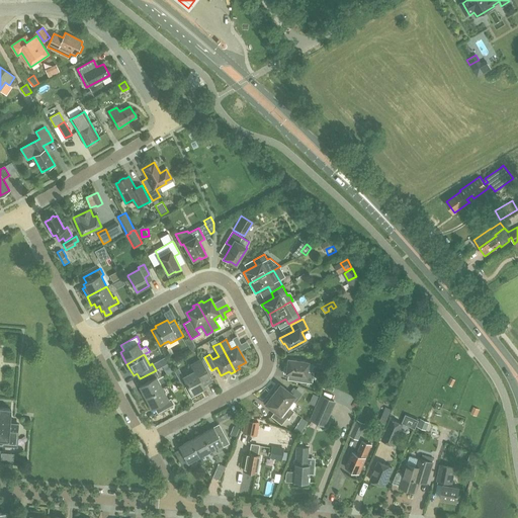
[(166,356),(161,359),(164,365),(170,362),(166,356)]
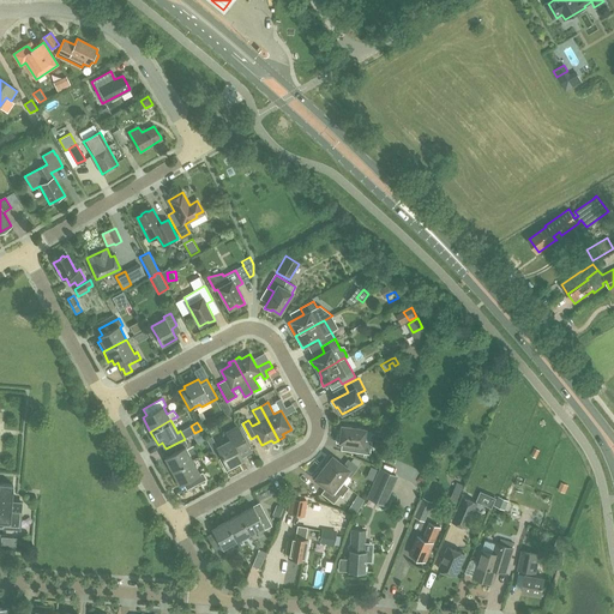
[(363,440),(366,429),(342,426),(341,434),(338,434),(337,443),(355,445),(354,452),(369,455),(372,441),(363,440)]
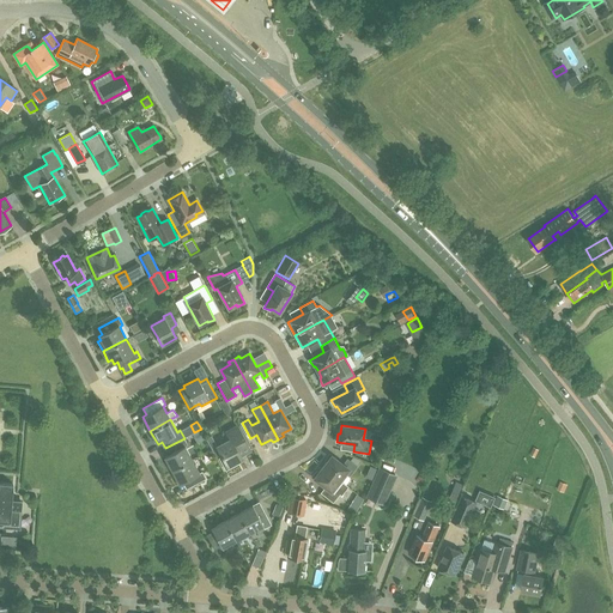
[(242,459),(241,456),(252,450),(238,428),(226,434),(229,439),(218,447),(213,437),(207,441),(212,449),(217,447),(222,455),(219,457),(226,471),(240,463),(238,461),(242,459)]
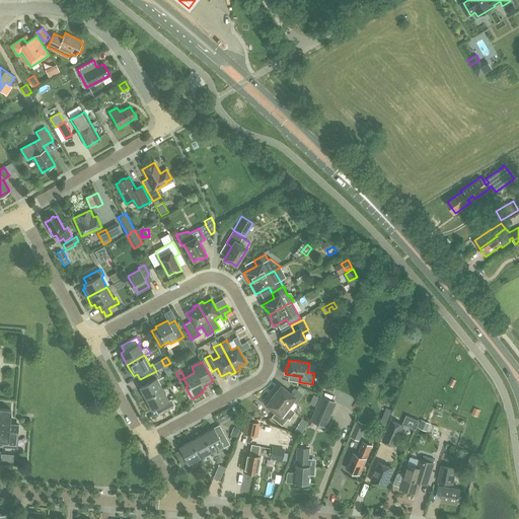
[(146,398),(162,389),(156,378),(159,376),(156,371),(140,379),(143,385),(139,387),(146,398)]
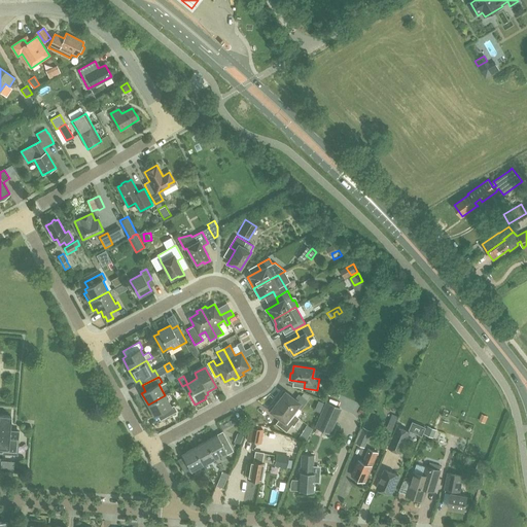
[(277,401),(300,418),(297,416),(301,412),(301,410),(307,400),(299,394),(295,399),(283,390),(280,396),(281,397),(277,401)]
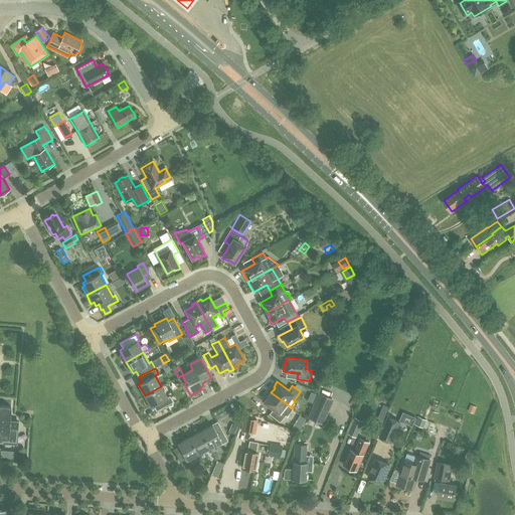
[(161,386),(145,395),(151,407),(154,405),(157,410),(173,402),(170,396),(168,397),(161,386)]
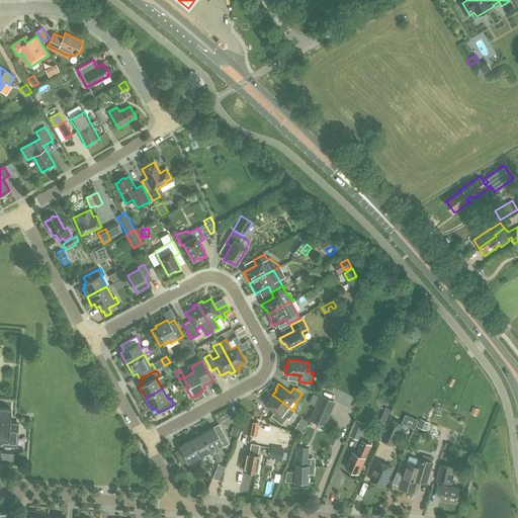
[(288,419),(294,411),(272,395),(269,399),(268,398),(263,403),(275,412),(271,417),(281,425),(287,418),(288,419)]
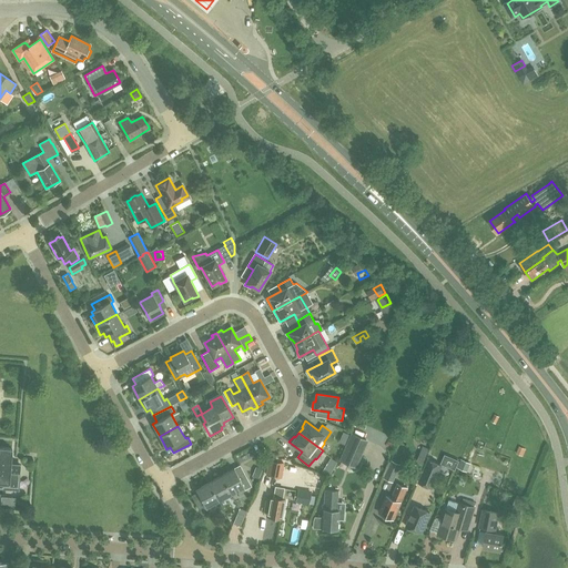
[(356,468),(368,440),(351,433),(338,460),(356,468)]
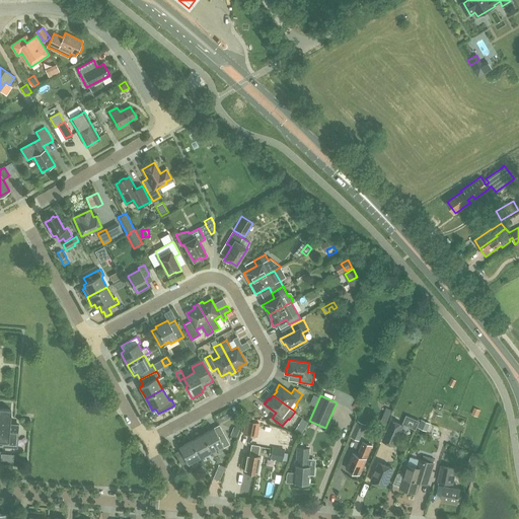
[(388,420),(392,410),(386,408),(382,418),(388,420)]
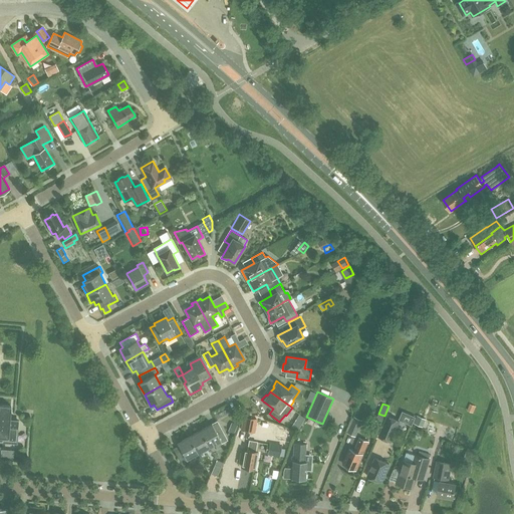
[(476,407),(470,404),(468,410),(473,413),(476,407)]
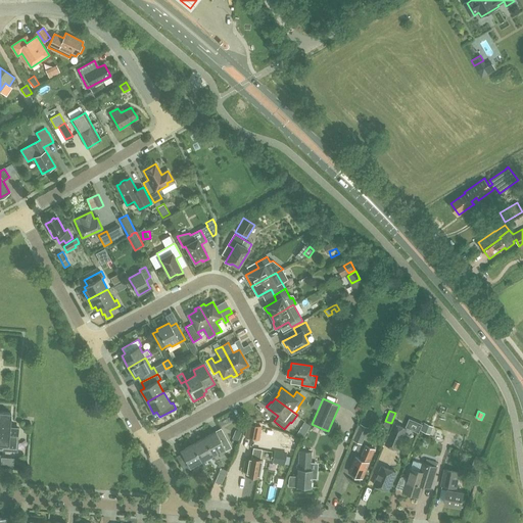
[(0,450),(2,452),(3,448),(16,449),(18,428),(10,427),(11,414),(0,413),(0,450)]
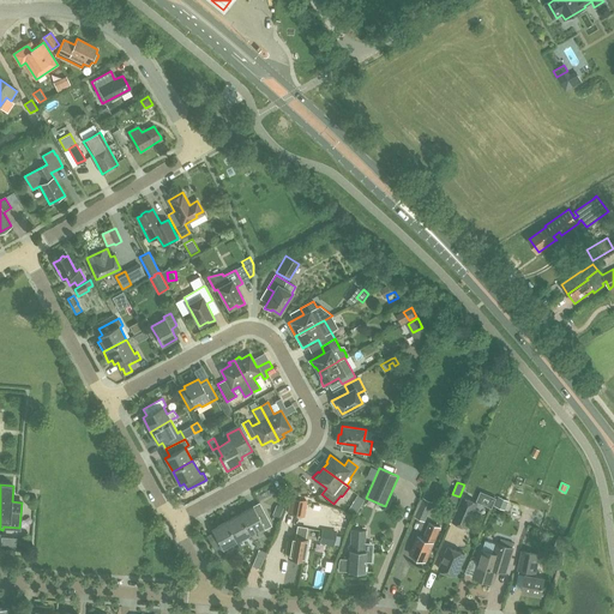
[(468,529),(479,503),(462,495),(451,522),(468,529)]
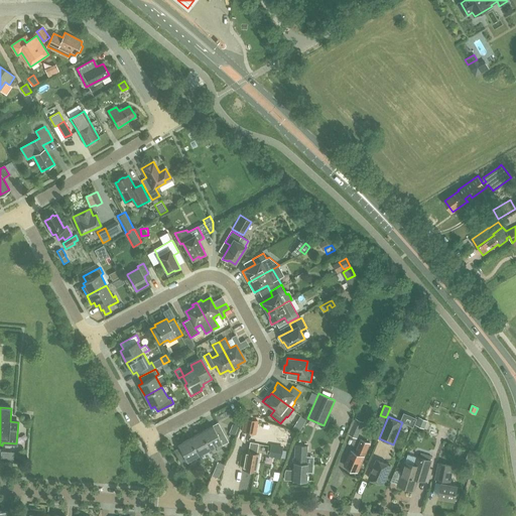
[(258,419),(244,417),(242,430),(255,432),(258,419)]
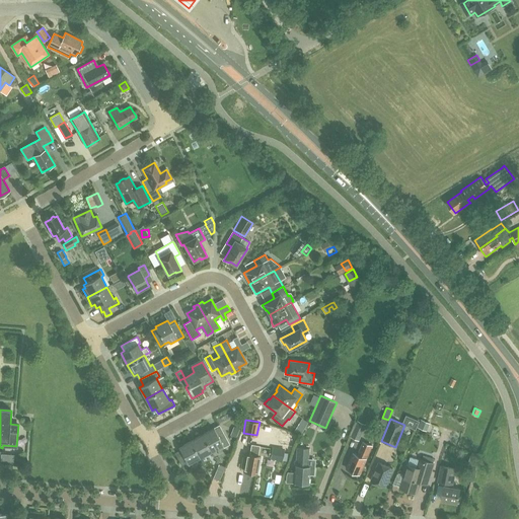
[(418,428),(427,431),(431,423),(422,420),(421,421),(418,428)]
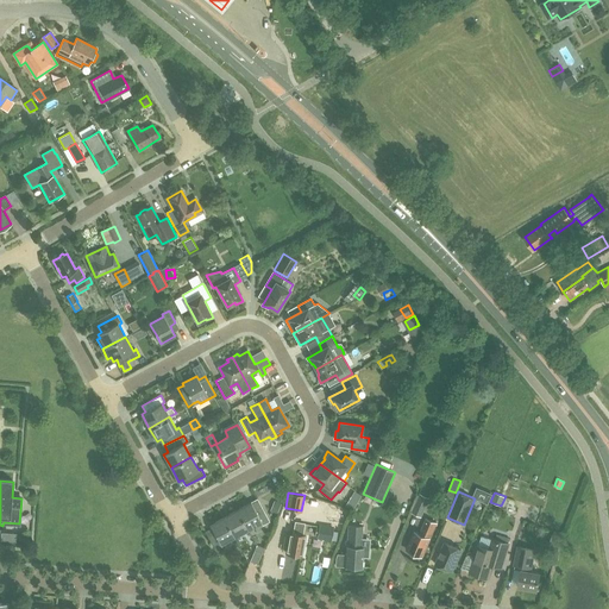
[(422,518),(431,498),(420,494),(413,513),(422,518)]
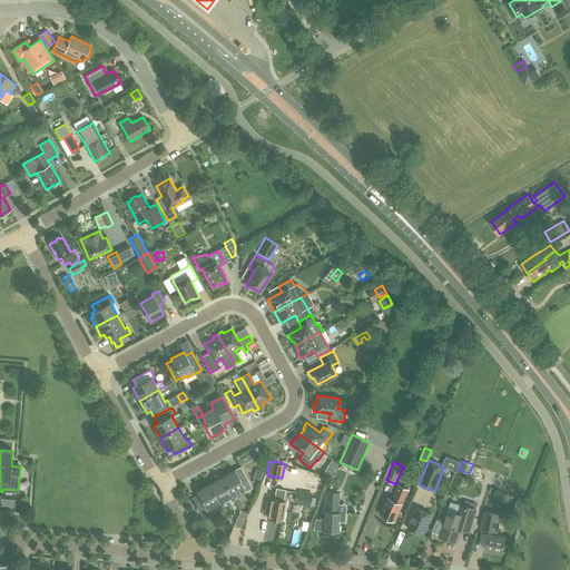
[(253,478),(258,480),(262,471),(256,469),(253,478)]
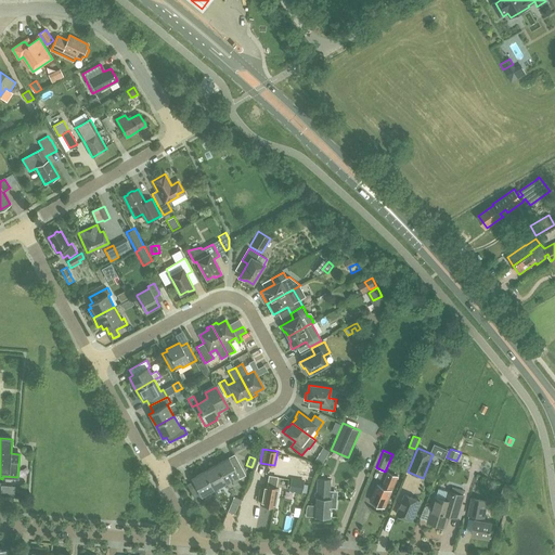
[(217,464),(227,482),(237,476),(240,478),(245,475),(236,457),(231,461),(229,457),(217,464)]
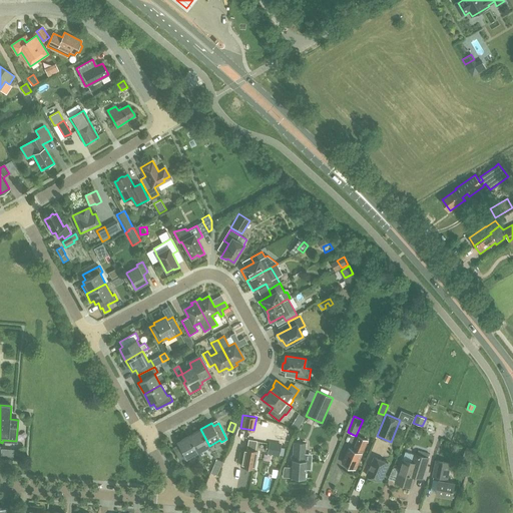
[(197,452),(209,446),(200,429),(188,436),(197,452)]
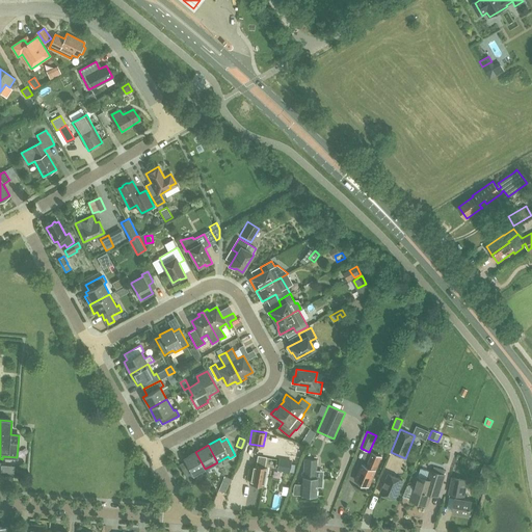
[(263,453),(275,454),(275,447),(264,446),(263,453)]
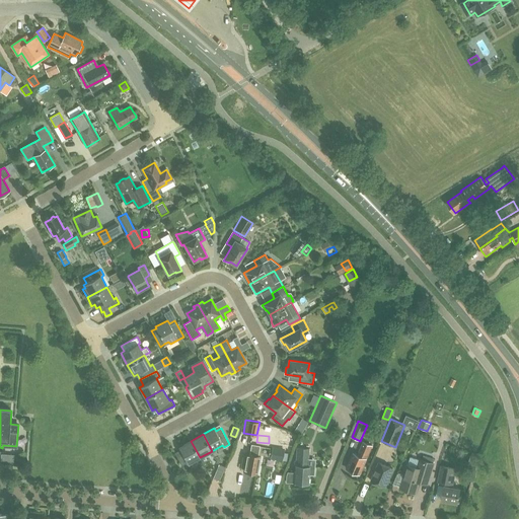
[(189,463),(200,457),(191,441),(178,447),(180,450),(175,453),(184,469),(190,466),(189,463)]
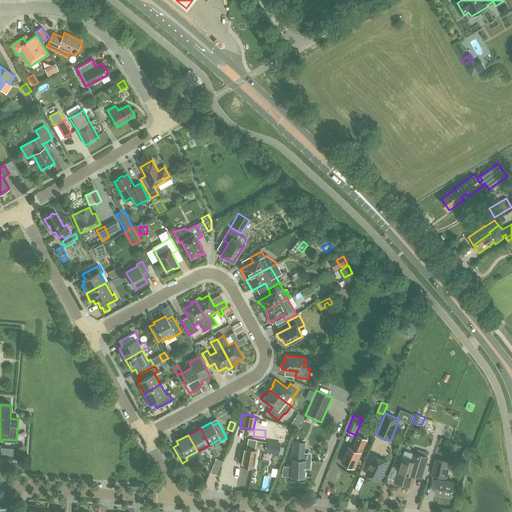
[(355,468),(367,440),(358,436),(353,449),(348,447),(342,462),(355,468)]
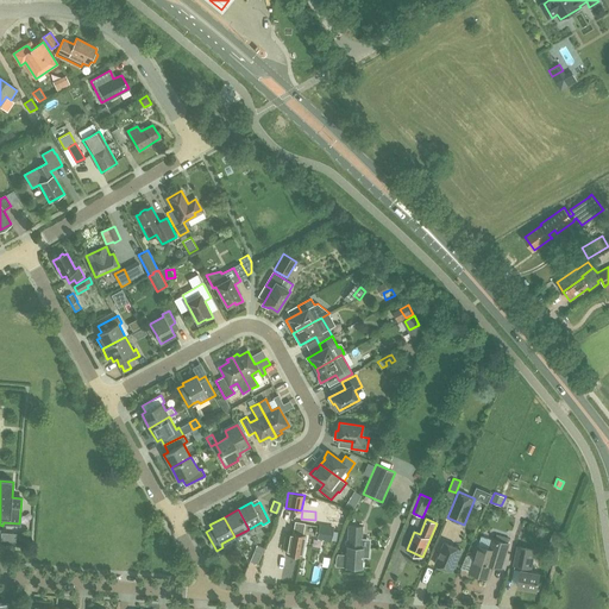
[(301,535),(303,523),(295,522),(293,534),(289,533),(286,553),(301,556),(305,537),(301,535)]
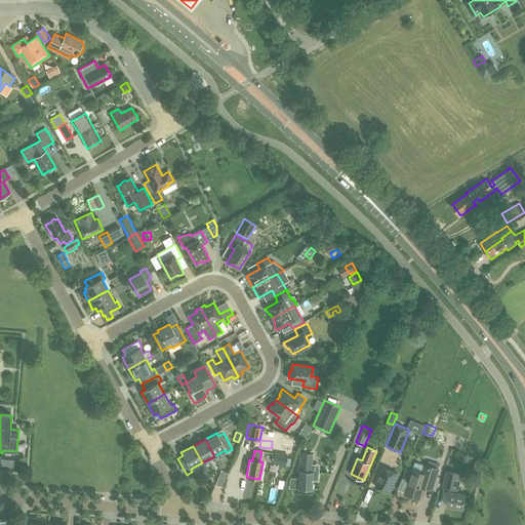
[(272,460),(274,461),(273,465),(285,468),(287,454),(276,452),(275,455),(273,455),(272,460)]
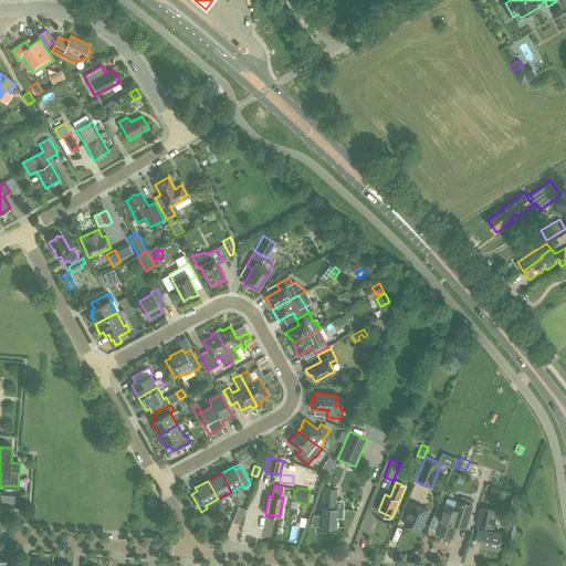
[(313,517),(312,526),(336,527),(336,521),(343,521),(343,510),(335,509),(337,489),(324,488),(322,507),(321,515),(314,515),(313,517)]
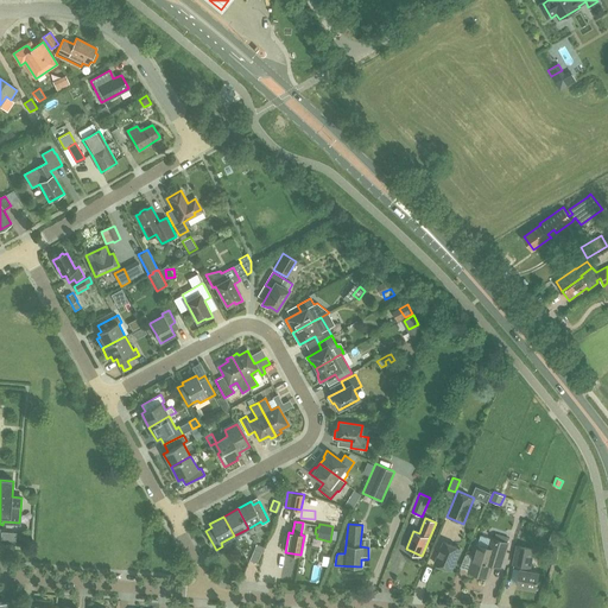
[(507,543),(510,538),(496,533),(495,538),(492,537),(488,548),(477,544),(474,556),(468,555),(466,556),(461,567),(462,569),(469,571),(487,577),(493,559),(502,562),(508,543),(507,543)]
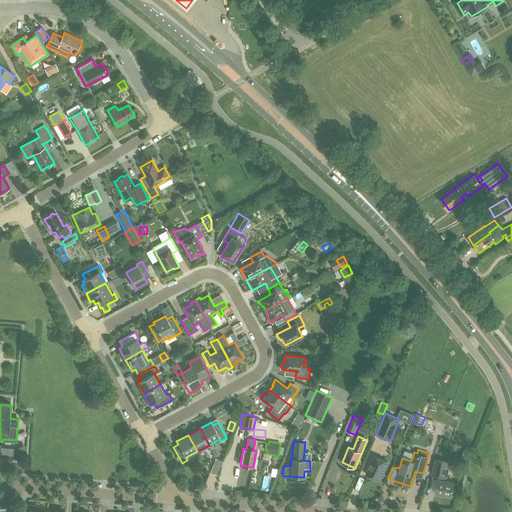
[(380,481),(388,462),(374,456),(366,475),(380,481)]
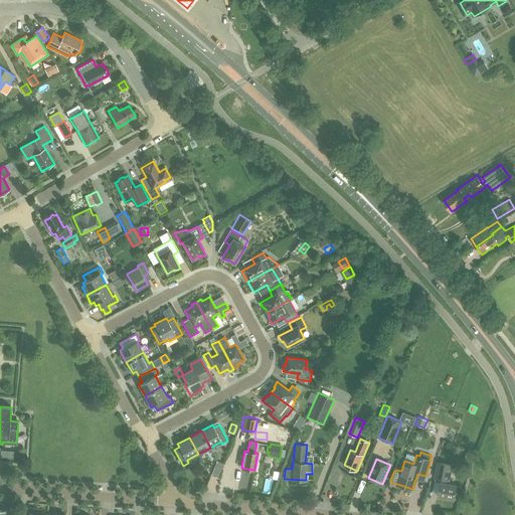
[(217,477),(223,464),(217,461),(211,475),(217,477)]
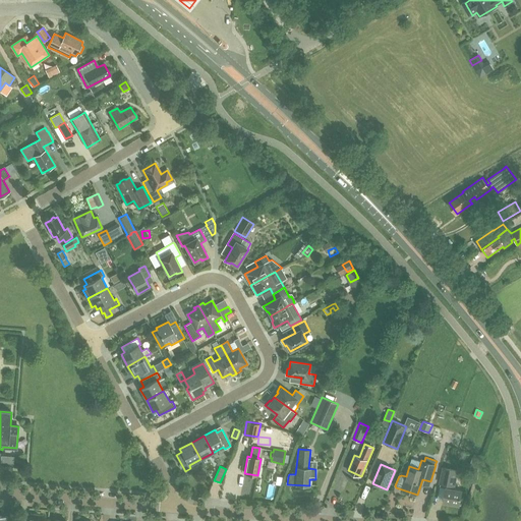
[(441,486),(446,487),(444,502),(459,505),(462,490),(452,489),(456,469),(444,466),(441,486)]
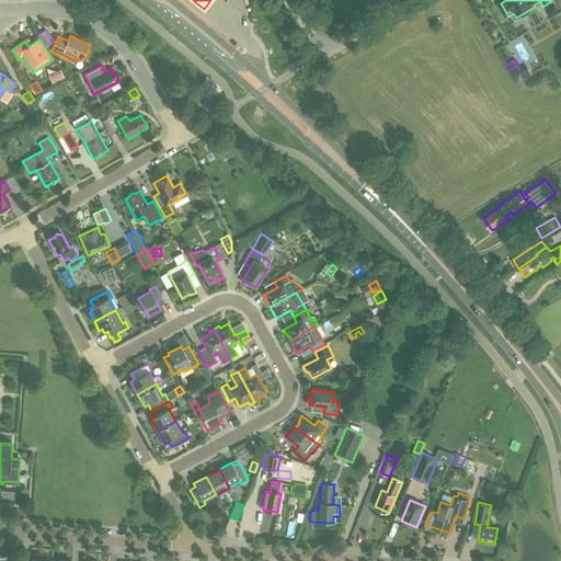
[(132,503),(128,507),(140,515),(144,511),(132,503)]
